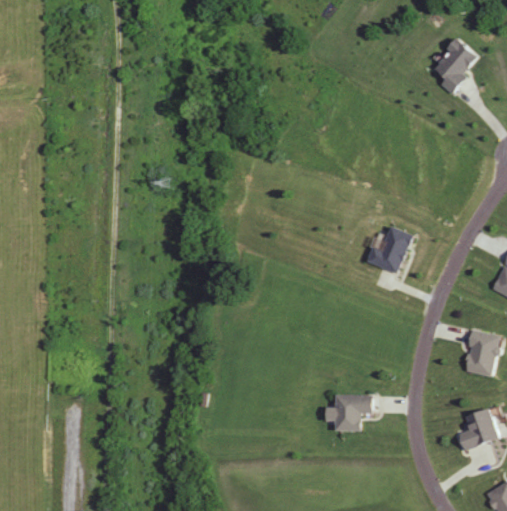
[(439,84),(450,94),(479,59),(456,40),(432,70),(443,79),(439,84)]
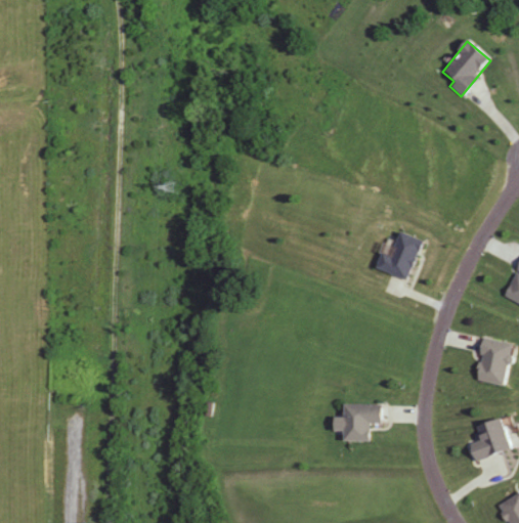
[(373,268),(404,281),(421,242),(397,232),(392,243),(385,240),(373,268)]
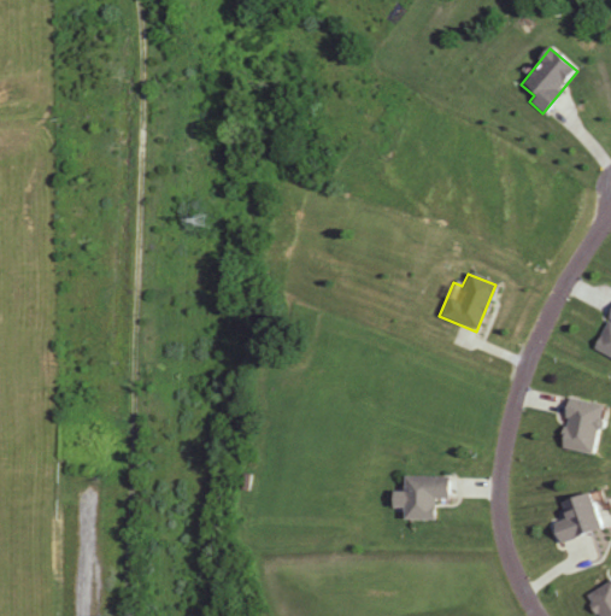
[(610,306),(592,352),(610,359),(610,306)]
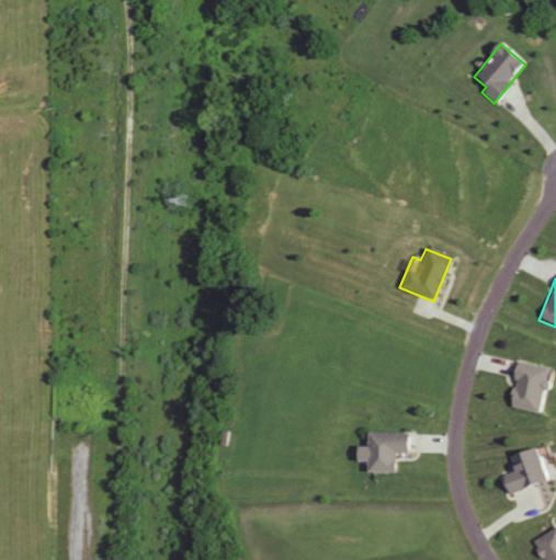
[(546,368),(517,362),(507,407),(536,413),(546,368)]
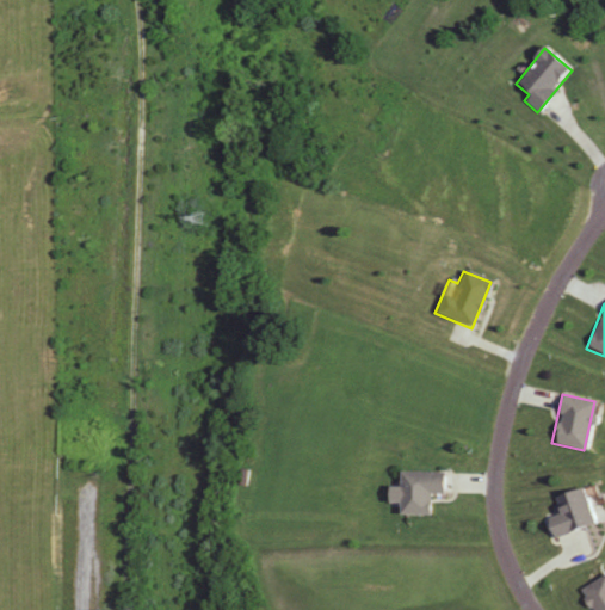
[(428,515),(428,493),(443,494),(443,472),(399,470),(399,515),(428,515)]
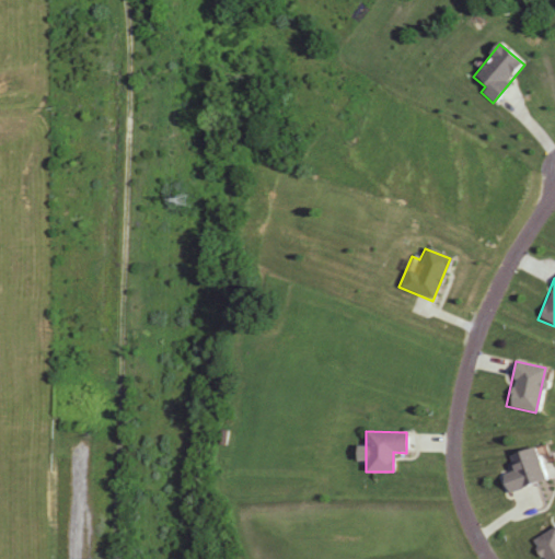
[(507,492),(544,480),(534,446),(508,455),(511,467),(500,472),(507,492)]
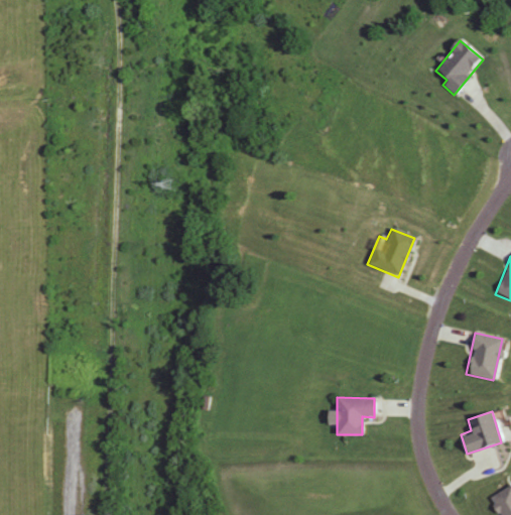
[(498,514),(510,514),(510,483),(488,498),(498,514)]
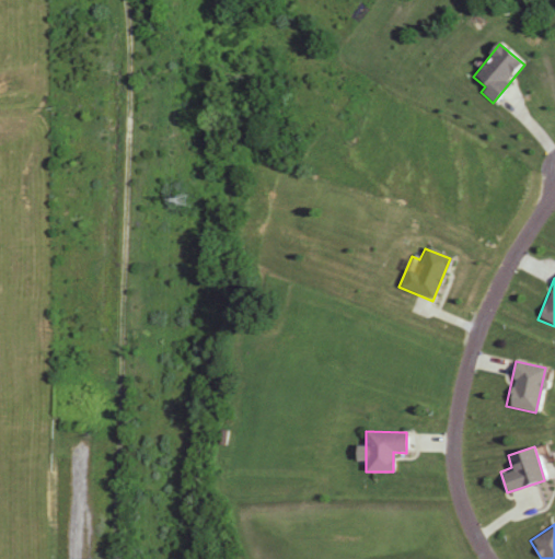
All buildings are outlined.
